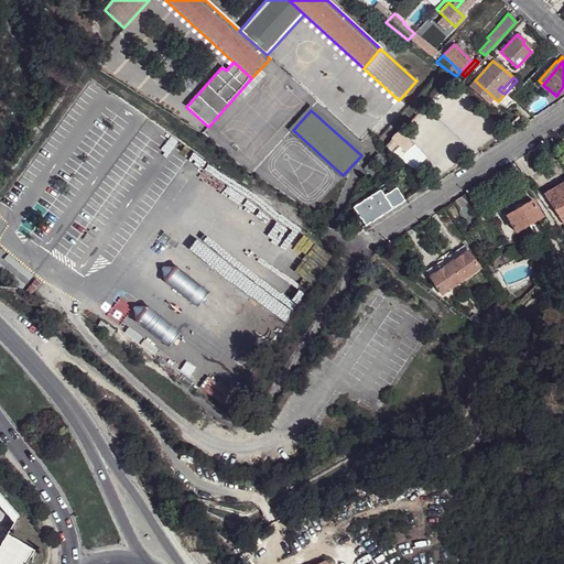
[(377,155),(372,162),(382,172),(389,165),(377,155)]
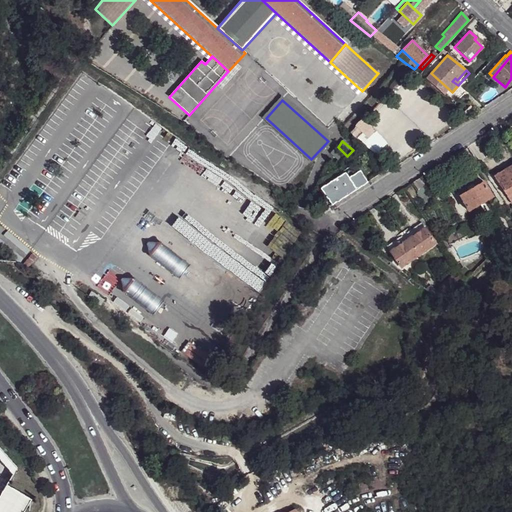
[(335,147),(330,153),(338,160),(343,154),(335,147)]
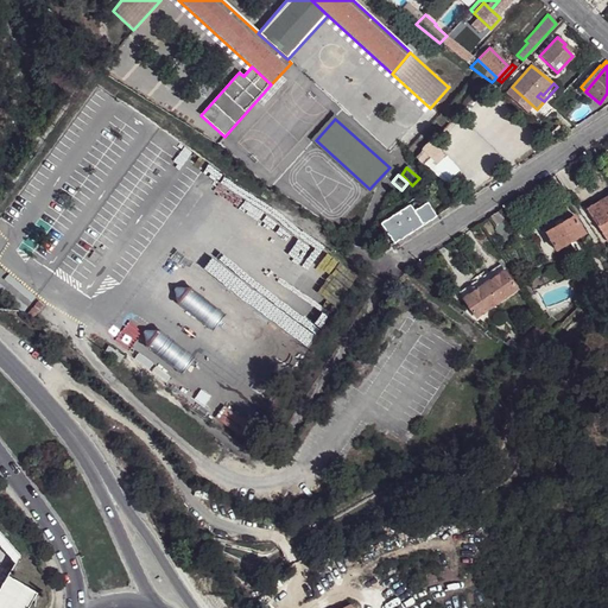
[(607,194),(586,209),(601,233),(607,228),(607,194)]
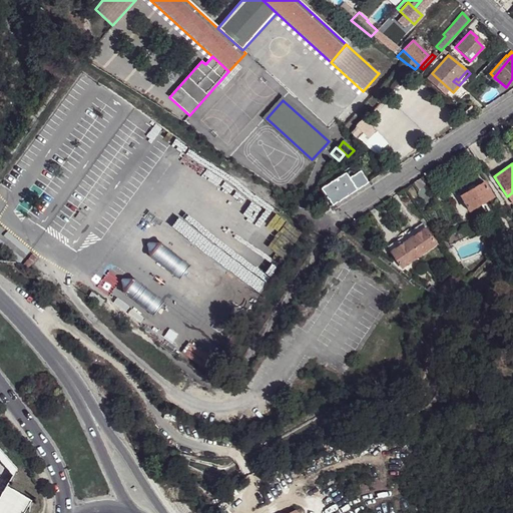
[(333,206),(368,183),(361,172),(349,179),(345,174),(326,187),(332,196),(328,199),(333,206)]
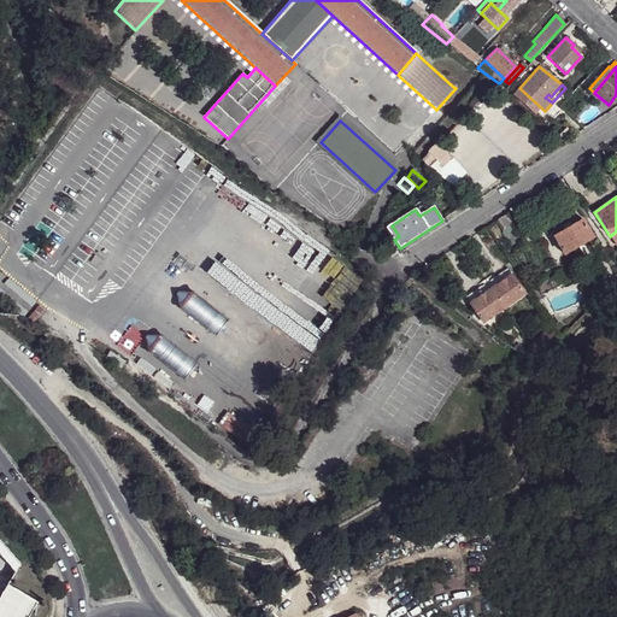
[(504,229),(501,230),(511,244),(521,238),(511,223),(510,225),(503,215),(497,218),(504,229)]
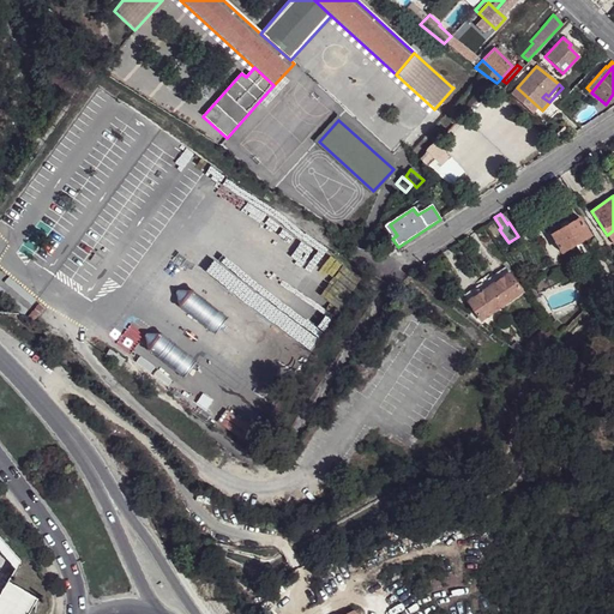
[(551,234),(561,252),(590,235),(579,217),(551,234)]
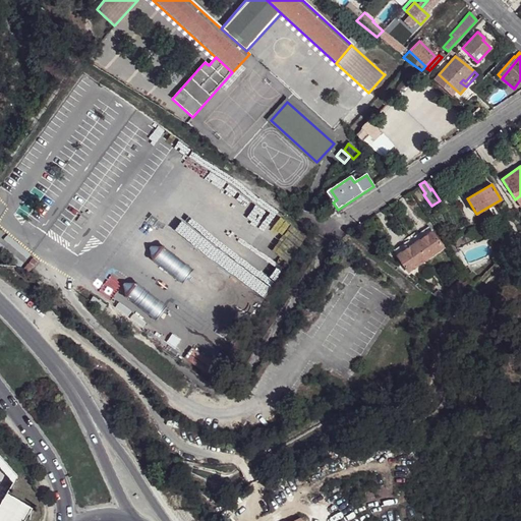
[(327,193),(333,203),(337,199),(331,190),(327,193)]
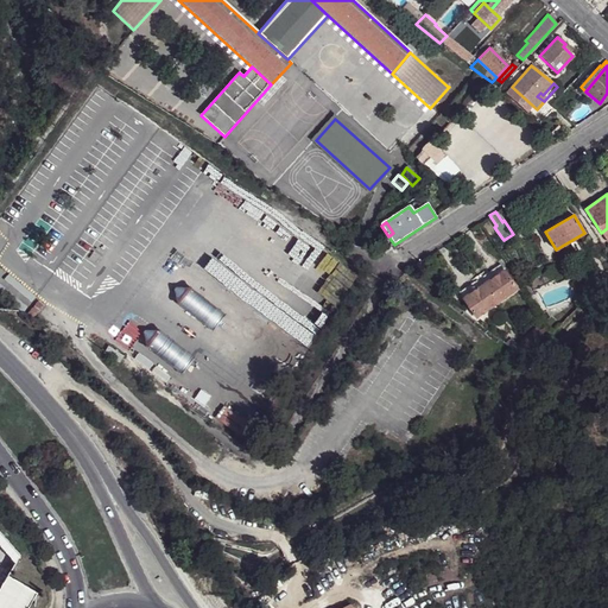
[(500,265),(482,277),(486,283),(504,271),(500,265)]
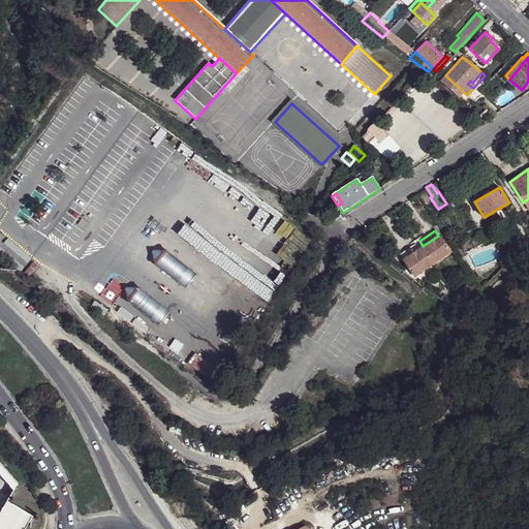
[(475,237),(459,245),(463,252),(485,242),(479,231),(474,235),(475,237)]
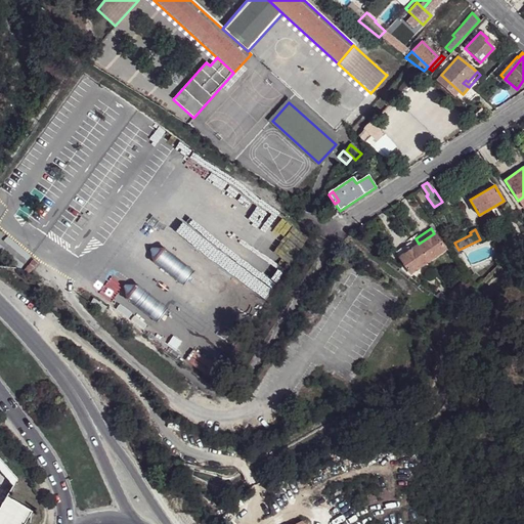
[(445,250),(434,233),(419,244),(417,245),(428,261),(445,250)]
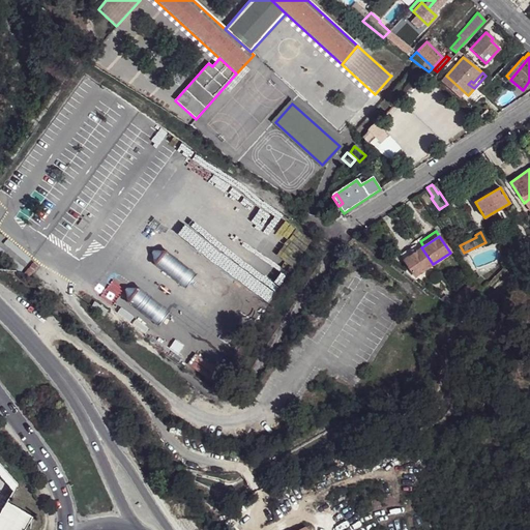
[(523,240),(506,251),(509,257),(527,247),(523,240)]
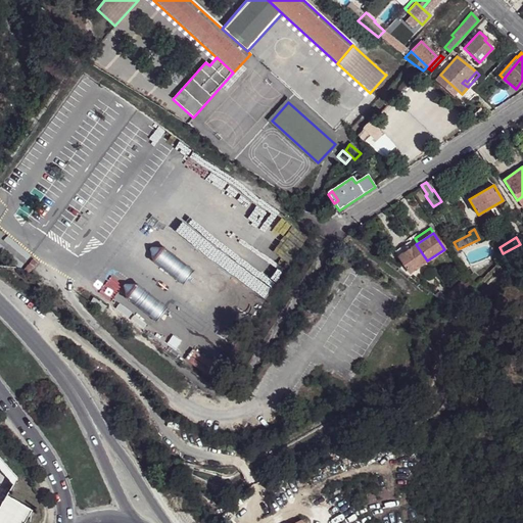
[(414,246),(410,241),(395,251),(398,256),(414,246)]
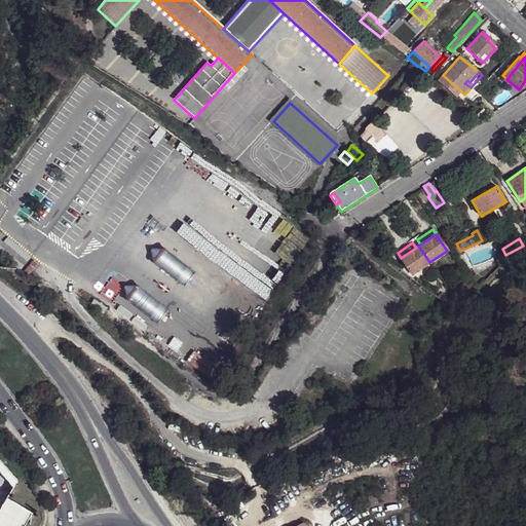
[(412,274),(429,262),(418,246),(416,248),(401,258),(412,274)]
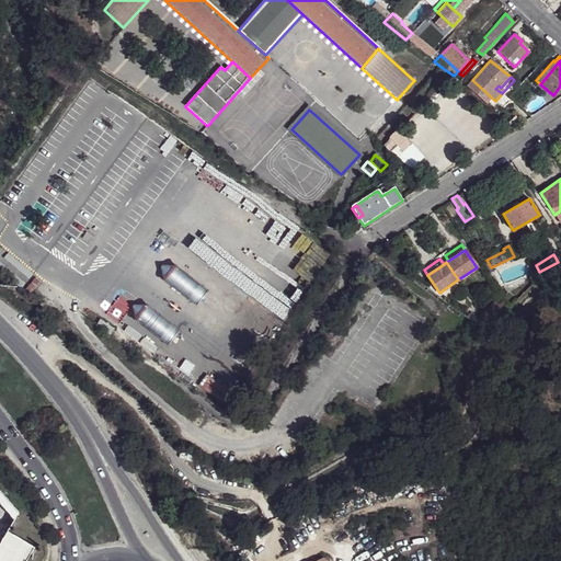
[(490,307),(495,313),(504,306),(503,304),(497,307),(494,302),(490,307)]
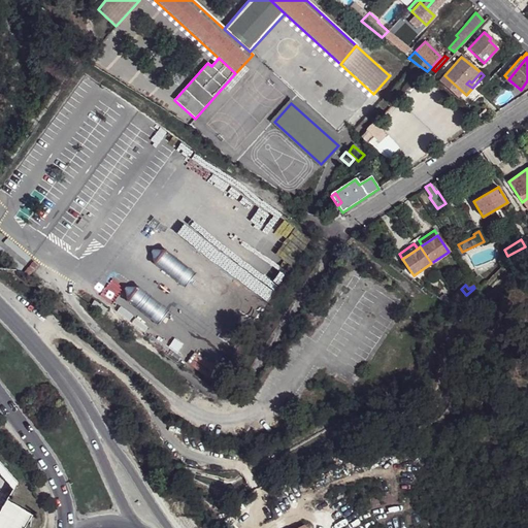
[(453,295),(458,302),(466,295),(461,289),(453,295)]
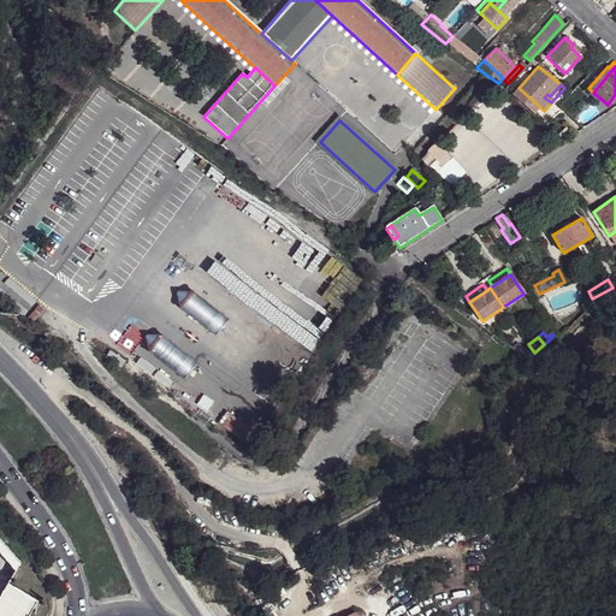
[(519,354),(526,360),(534,353),(528,344),(519,354)]
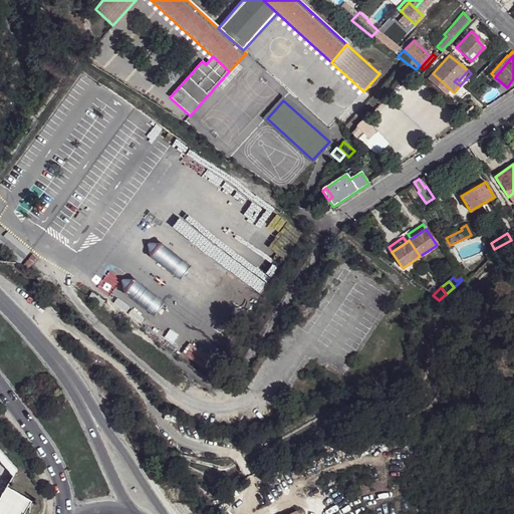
[(0,461),(11,474),(15,468),(0,450),(0,461)]
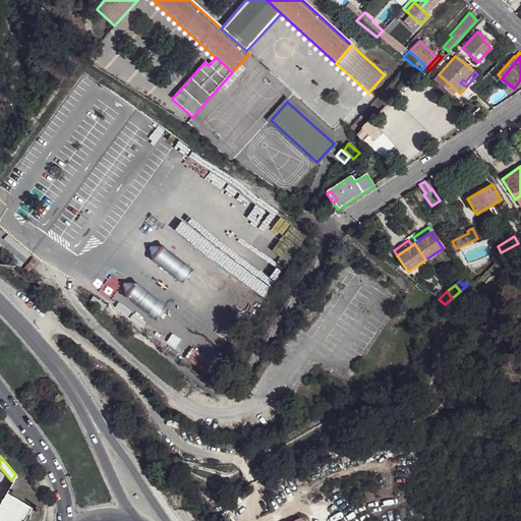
[(0,520),(19,520),(29,506),(5,493),(0,500),(0,520)]
